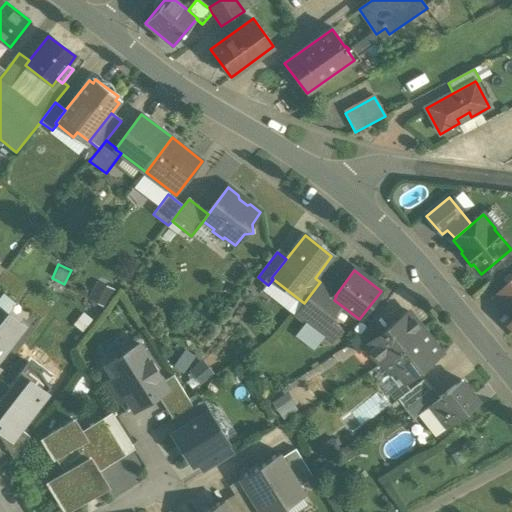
[(511,281),(494,298),(506,310),(511,304),(511,302),(511,281)]
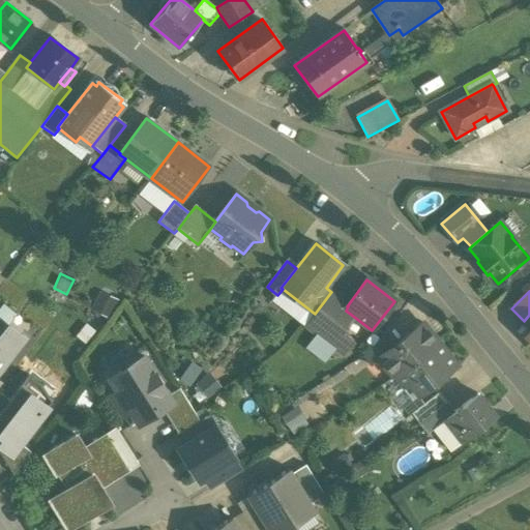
[(315,314),(305,326),(323,340),(346,311),(348,306),(347,306),(330,293),(315,314)]
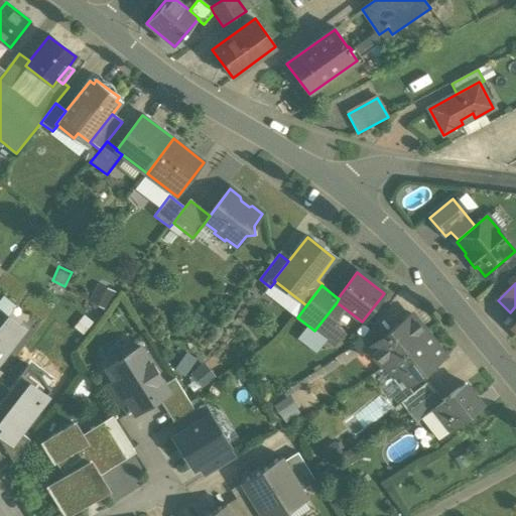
[(111,298),(96,291),(91,302),(105,309),(111,298)]
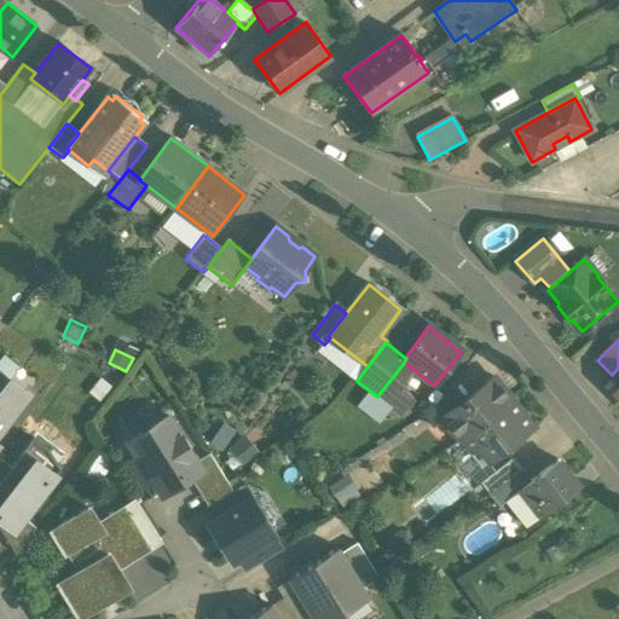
[(404,363),(377,397),(400,414),(411,399),(399,389),(414,370),(404,363)]
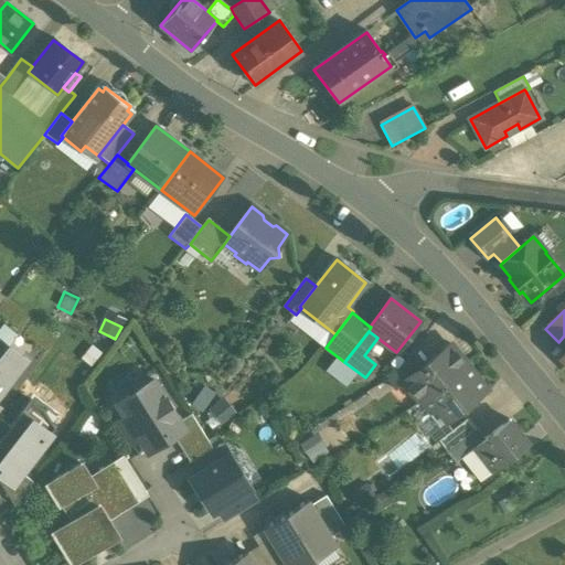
[(9,348),(0,340),(0,394),(22,365),(4,352),(9,348)]
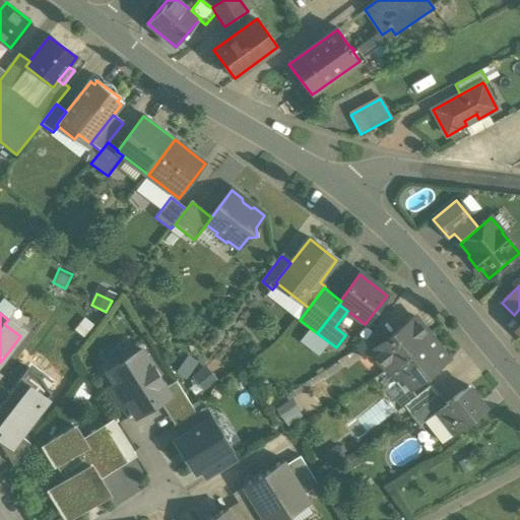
[(353,316),(345,327),(356,334),(364,324),(353,316)]
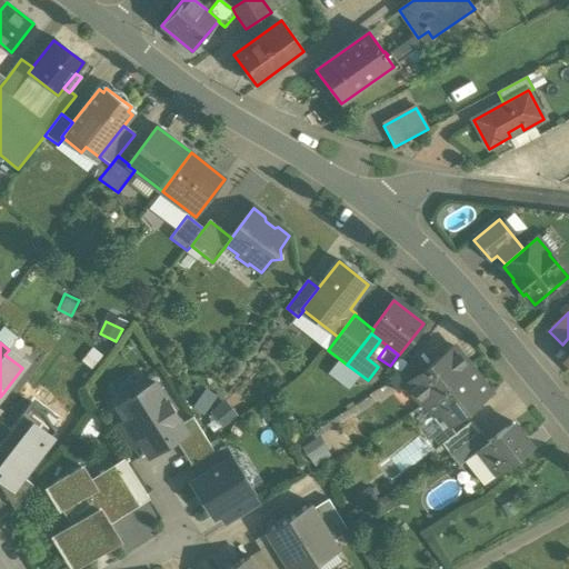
[(452,348),(446,353),(446,355),(429,368),(408,385),(408,386),(423,405),(426,402),(470,368),(461,357),(461,356),(456,349),(452,348)]
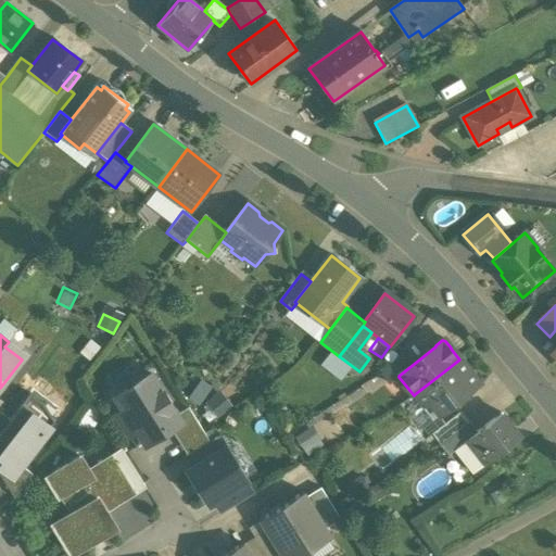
[(407,345),(389,369),(381,375),(389,384),(399,377),(399,376),(419,359),(407,345)]
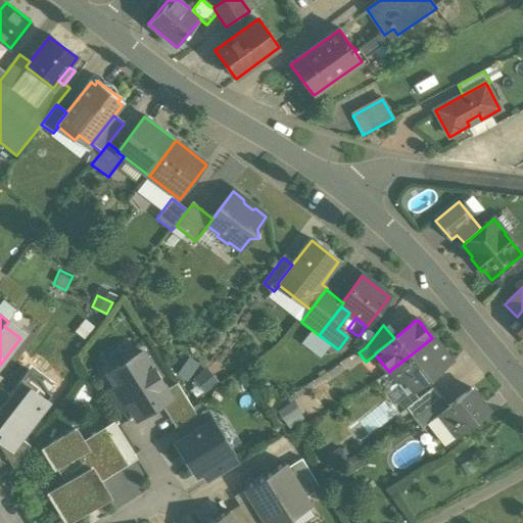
[(432,338),(391,370),(400,380),(407,382),(415,392),(452,363),(432,338)]
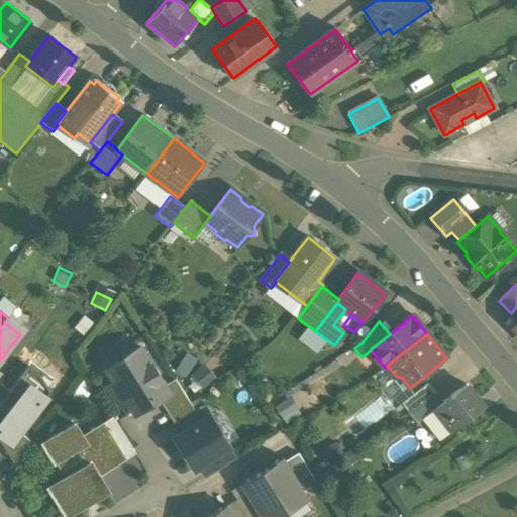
[(135,415),(169,393),(165,387),(140,349),(106,372),(114,383),(107,387),(120,407),(127,403),(135,415)]
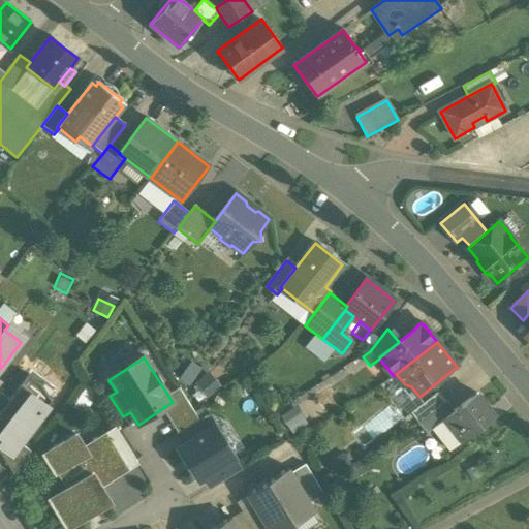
[(42,384),(28,374),(9,399),(0,410),(0,434),(3,437),(0,441),(0,443),(12,454),(52,401),(38,390),(42,384)]
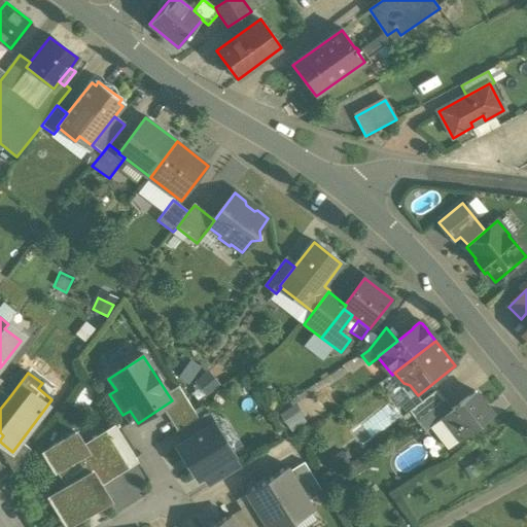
[(205,376),(196,384),(200,389),(205,395),(214,388),(205,376)]
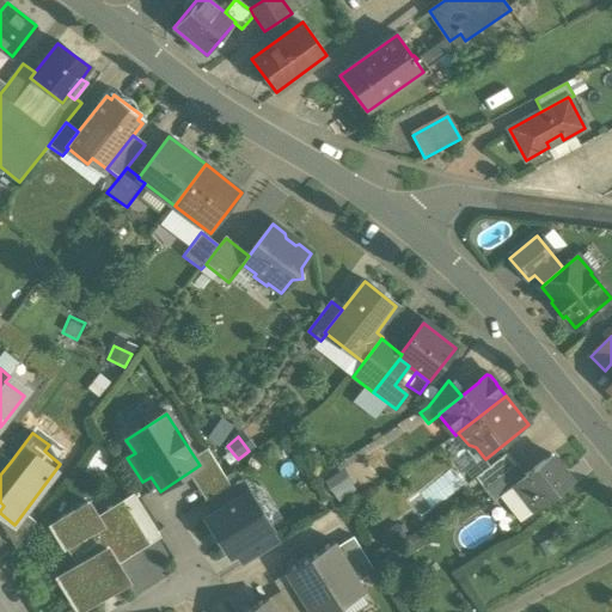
[(202,470),(214,461),(207,451),(195,458),(200,465),(202,470)]
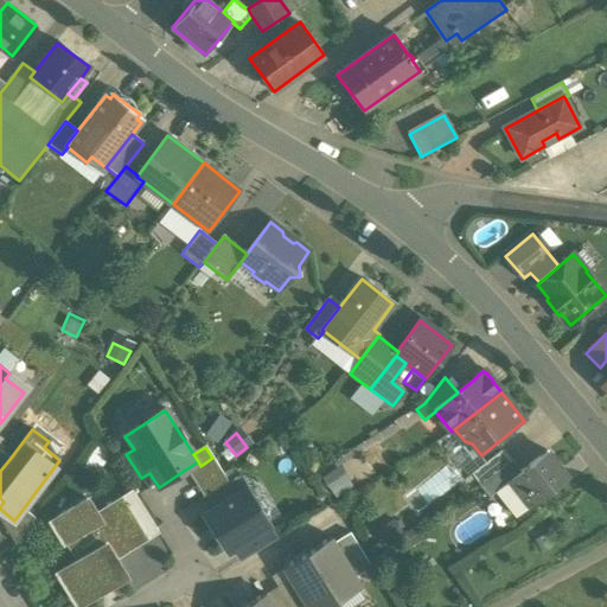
[(230,448),(222,454),(228,462),(236,455),(230,448)]
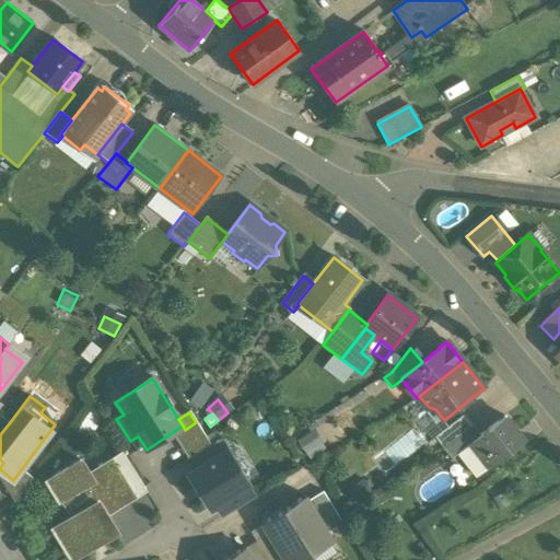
[(0,434),(10,422),(0,415),(0,434)]
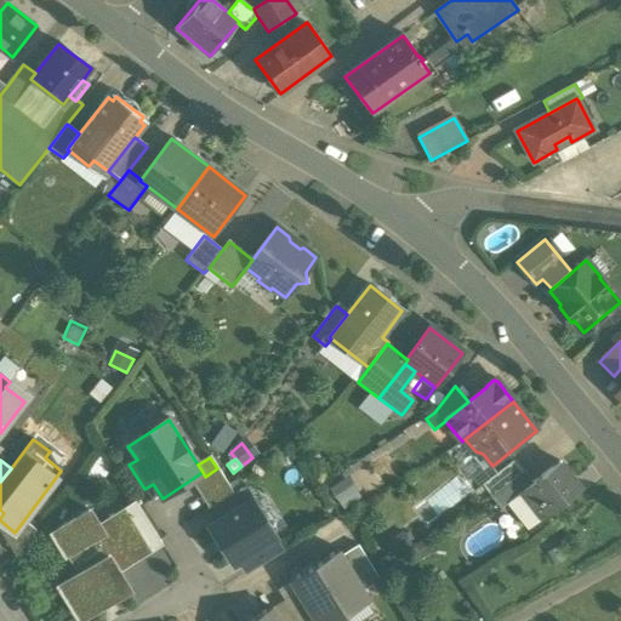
[(514,461),(483,486),(491,499),(524,473),(514,461)]
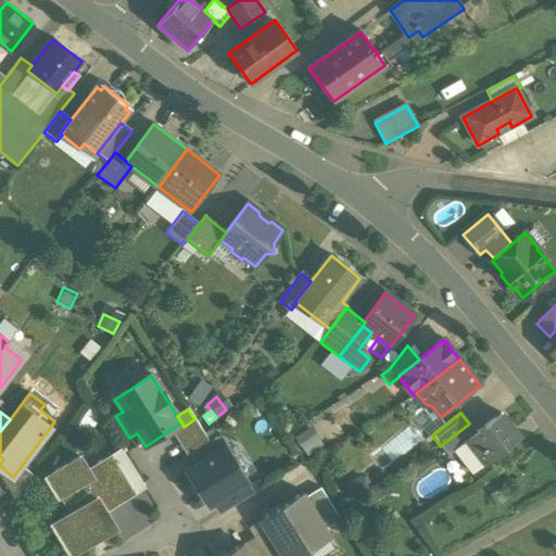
[(520,438),(502,414),(477,433),(467,441),(468,441),(485,465),(520,438)]
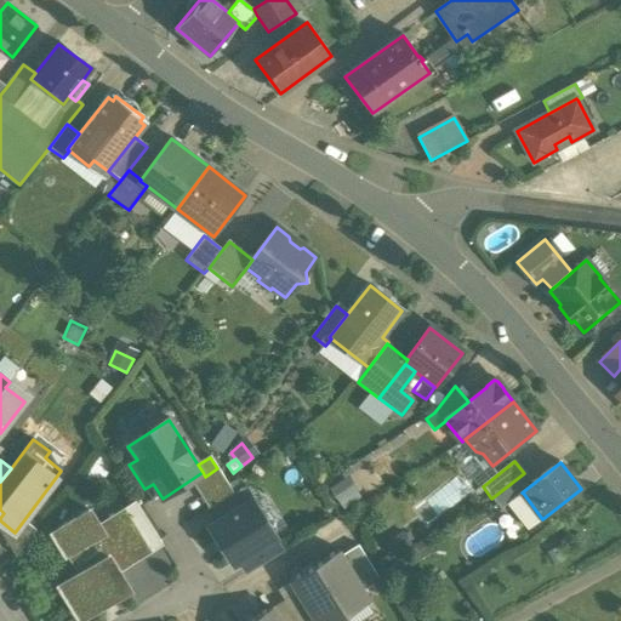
[(192,485),(206,510),(233,493),(217,468),(205,477),(192,485)]
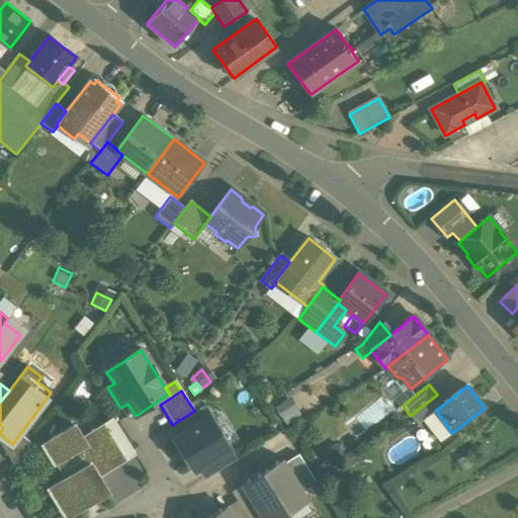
[(437,395),(410,416),(418,425),(424,421),(436,411),(435,411),(444,404),(437,395)]
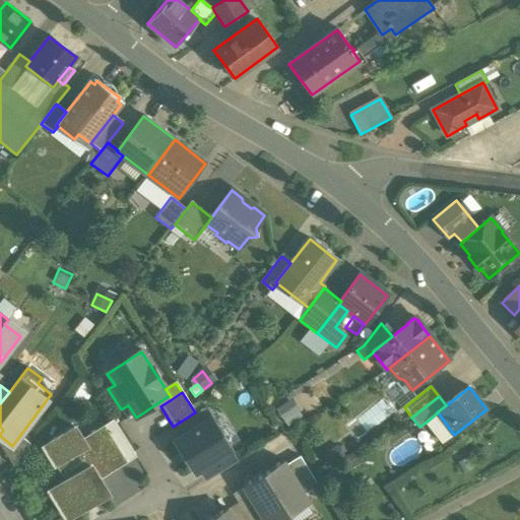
[(296,397),(278,409),(290,427),(308,415),(296,397)]
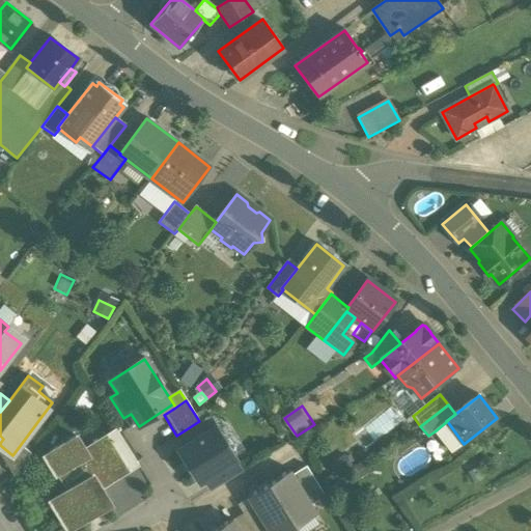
[(199,421),(176,436),(184,446),(206,432),(199,421)]
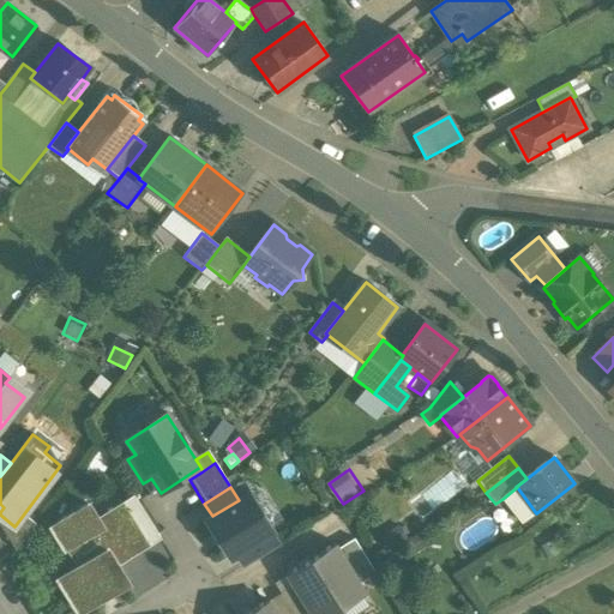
[(536,513),(517,487),(503,499),(522,524),(536,513)]
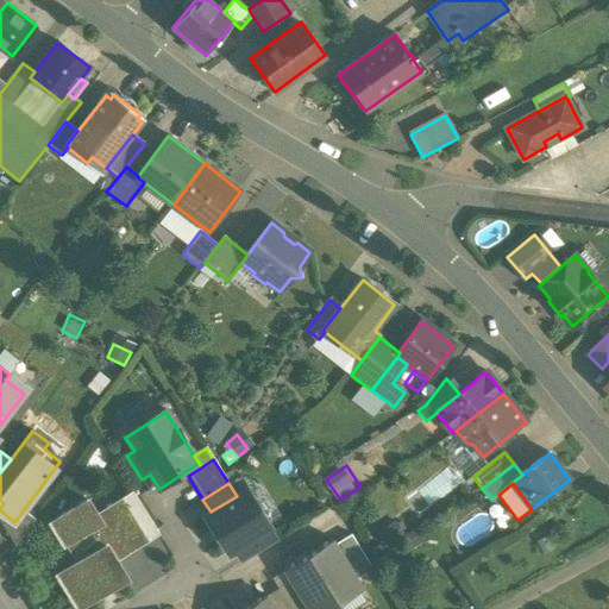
[(211,512),(205,516),(228,553),(234,550),(269,528),(270,527),(246,489),(237,496),(211,512)]
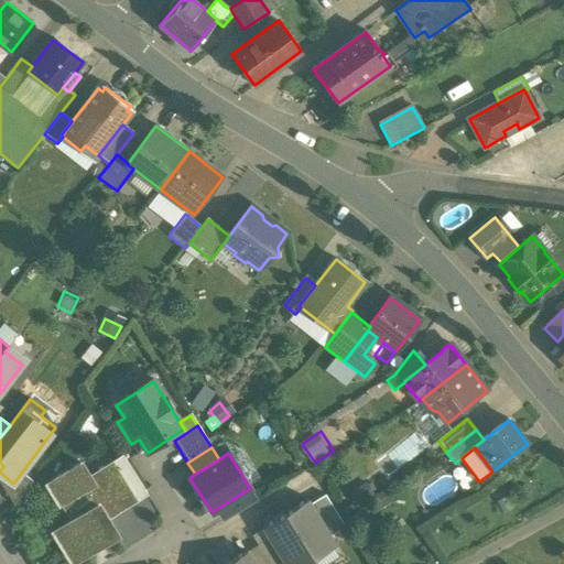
[(112,464),(89,478),(80,463),(47,484),(60,503),(63,502),(74,519),(54,531),(73,562),(117,535),(106,518),(134,500),(112,464)]
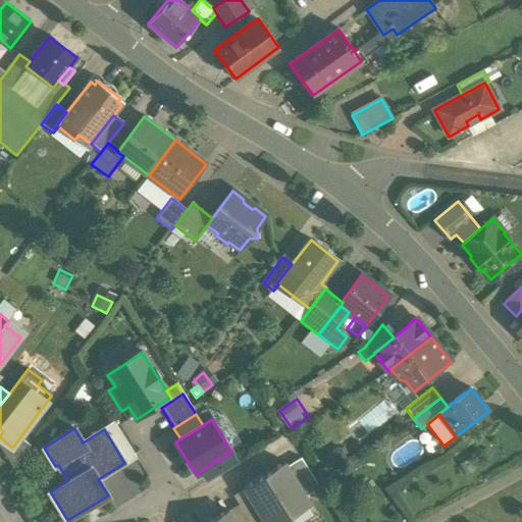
[(230,453),(201,471),(208,482),(237,464),(230,453)]
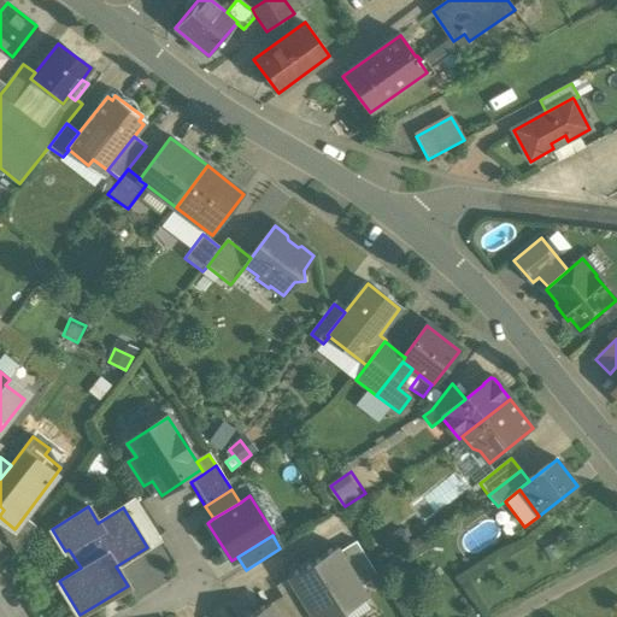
[(336,547),(312,563),(344,611),(368,597),(336,547)]
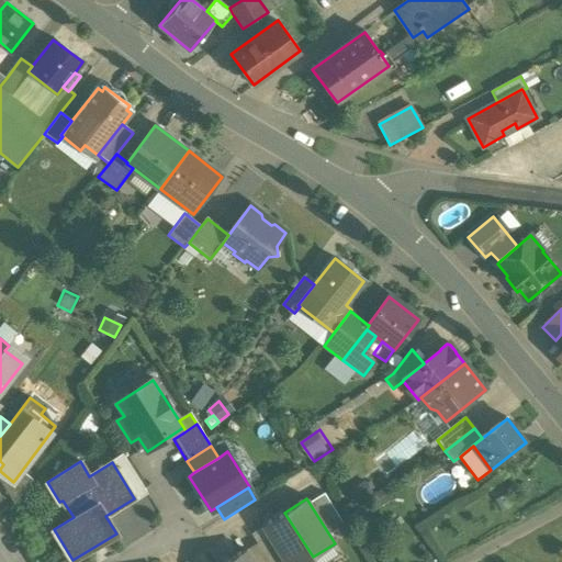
[(304,561),(313,557),(284,513),(262,527),(284,561),(304,561)]
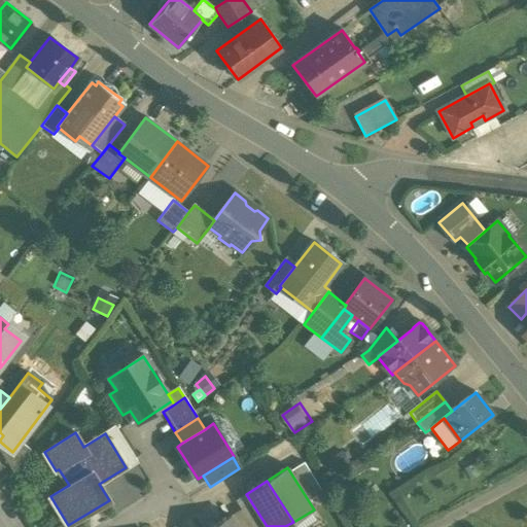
[(237,526),(231,516),(211,526),(237,526)]
